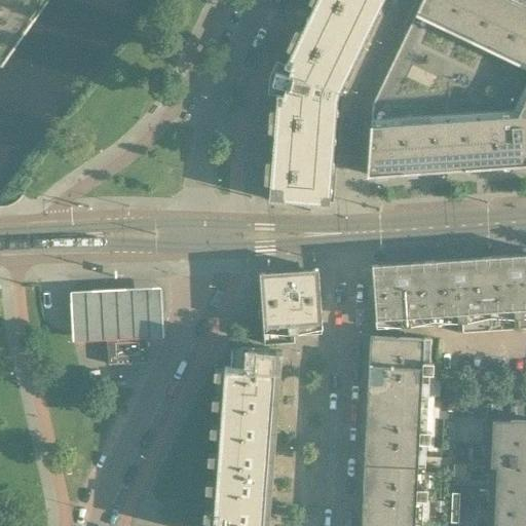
[(276,94),(268,199),(323,203),(332,98),(326,98),(329,87),(334,89),(376,0),(315,0),(284,66),(290,69),(288,75),(275,72),(272,84),(285,87),(284,95),(276,94)]
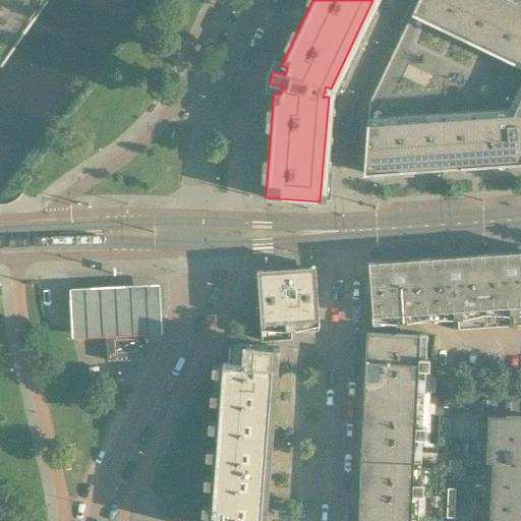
[(520,164),(520,7),(506,0),(418,0),(367,103),(366,174),(520,164)]
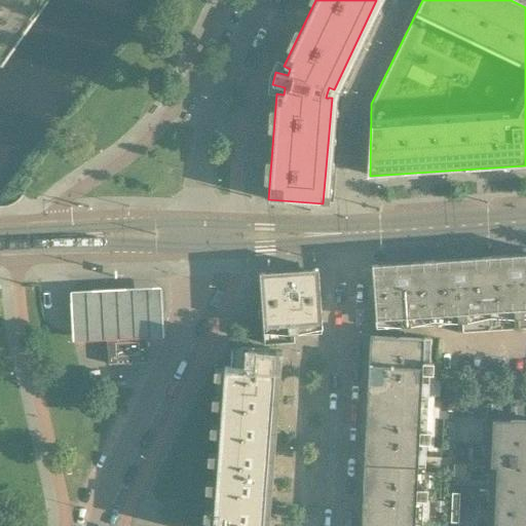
[(525,253),(482,256),(483,261),(487,331),(525,328),(525,253)]
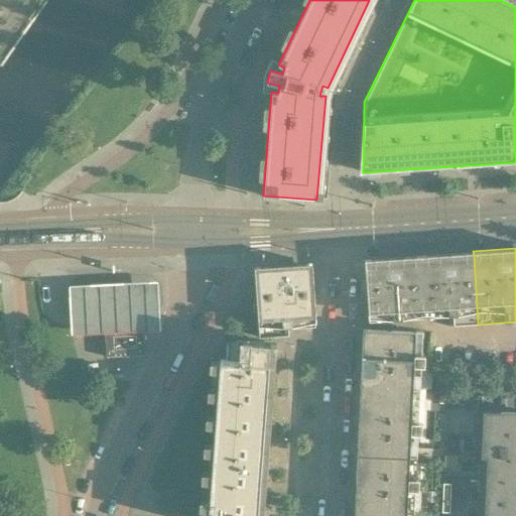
[(478,325),(474,256),(473,251),(417,255),(417,260),(421,319),(447,317),(448,327),(478,325)]
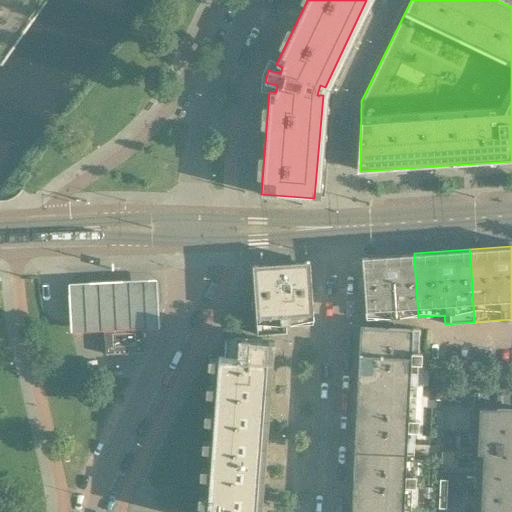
[(418,317),(414,258),(414,253),(362,257),(366,320),(418,317)]
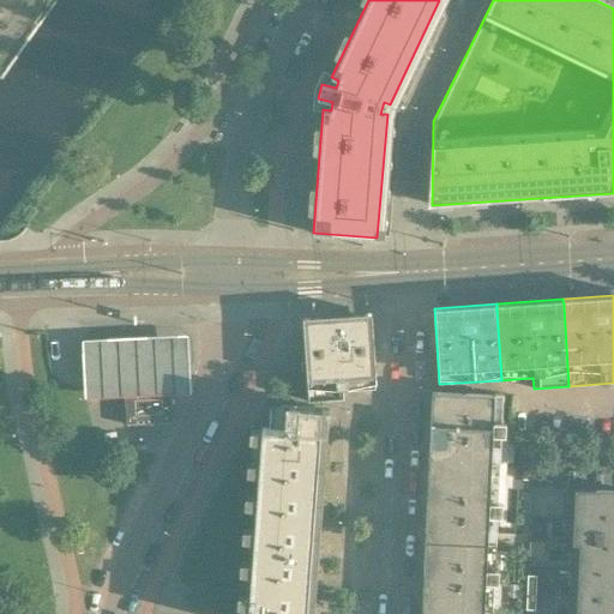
[(302,318),(306,361),(308,402),(343,399),(343,391),(375,389),(375,377),(371,315),(367,313),(349,314),(349,317),(325,319),(325,315),(302,318)]
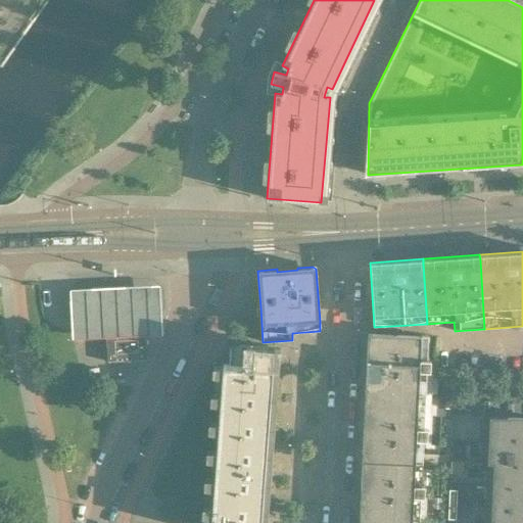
[(158,284),(68,288),(68,303),(70,337),(161,333),(160,320),(159,297),(158,284)]
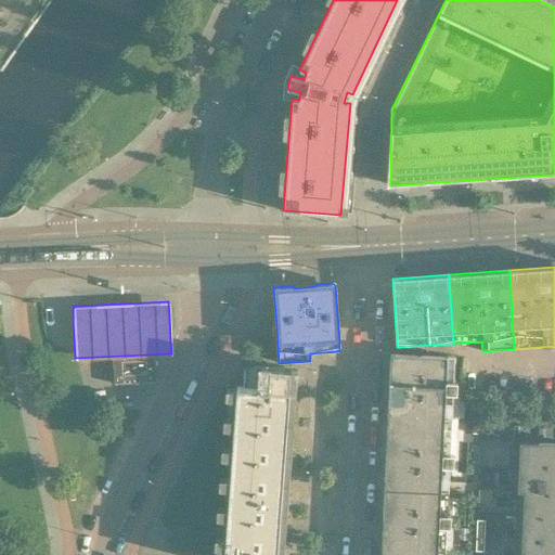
[(155,383),(154,357),(153,351),(150,351),(150,355),(115,356),(115,353),(112,353),(113,385),(155,383)]
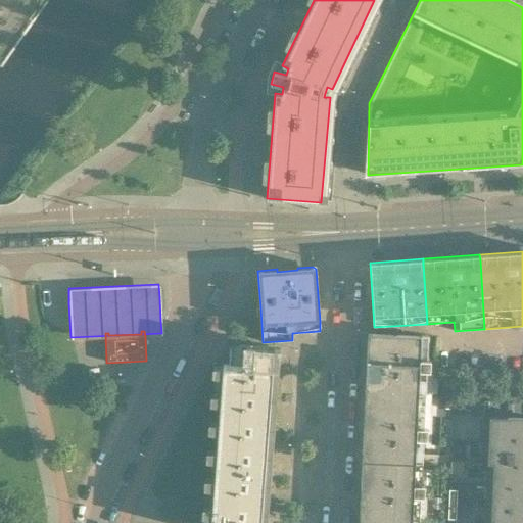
[(374,334),(368,334),(365,397),(418,400),(420,372),(430,372),(431,361),(420,360),(421,336),(374,334)]
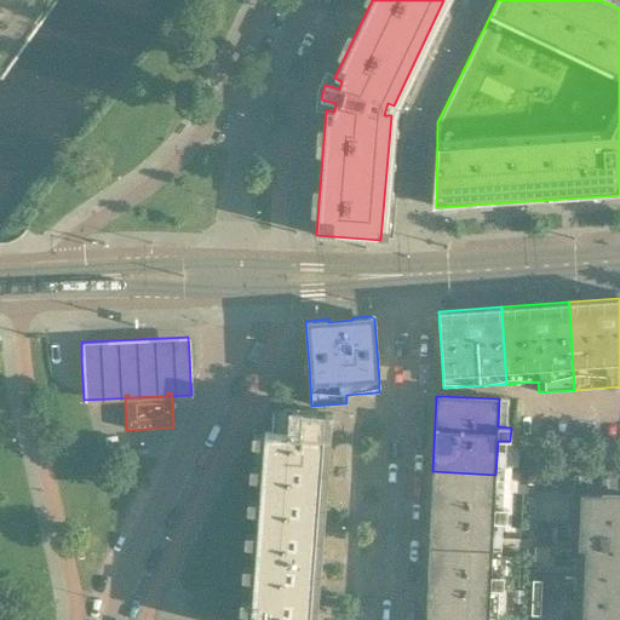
[(264,431),(250,619),(309,619),(325,413),(271,409),(270,431),(264,431)]
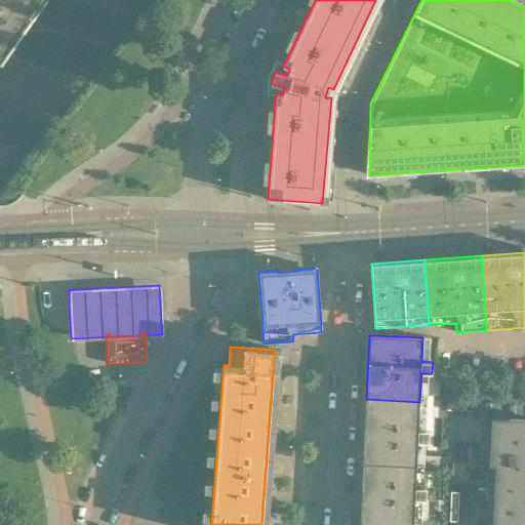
[(97,369),(88,370),(89,381),(98,380),(97,369)]
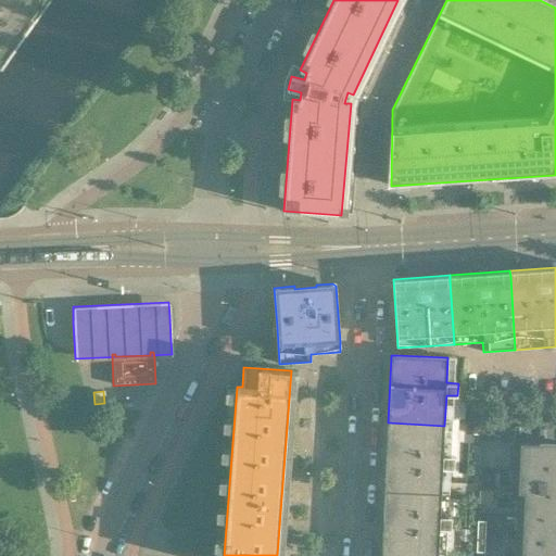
[(468,421),(467,433),(479,434),(480,422),(468,421)]
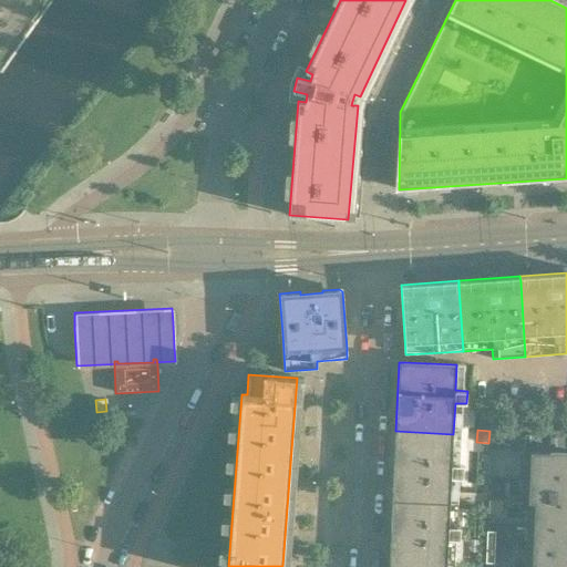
[(453,434),(395,431),(392,500),(450,502),(452,477),(463,477),(463,465),(452,465),(453,434)]
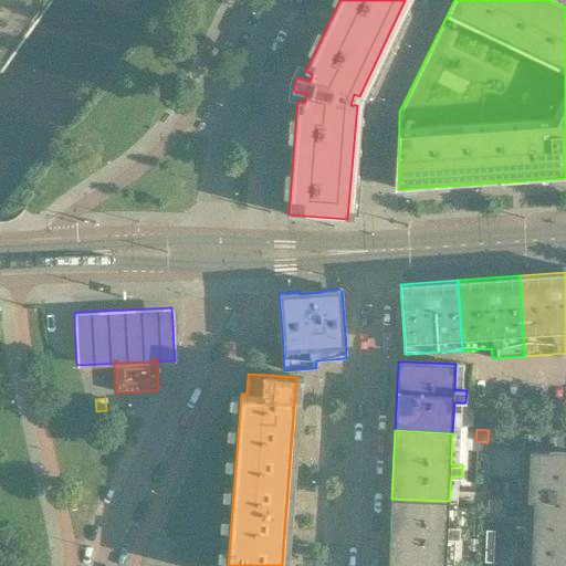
[(565,565),(565,452),(530,451),(530,458),(528,477),(527,501),(524,565),(565,565)]
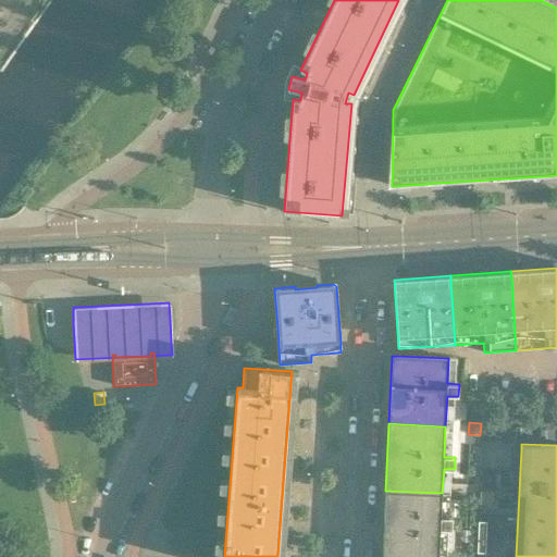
[(442,493),(385,491),(382,556),(385,556),(438,556),(441,529),(452,530),(453,518),(441,517),(442,493)]
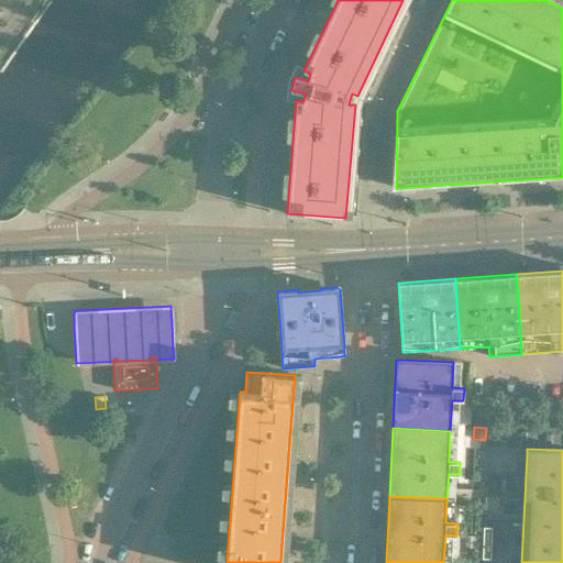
[(484,528),(483,543),(490,544),(492,528),(484,528)]
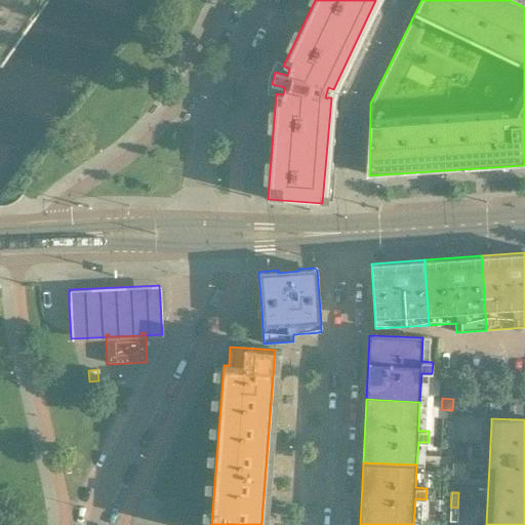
[(457,522),(457,508),(450,507),(449,522),(457,522)]
